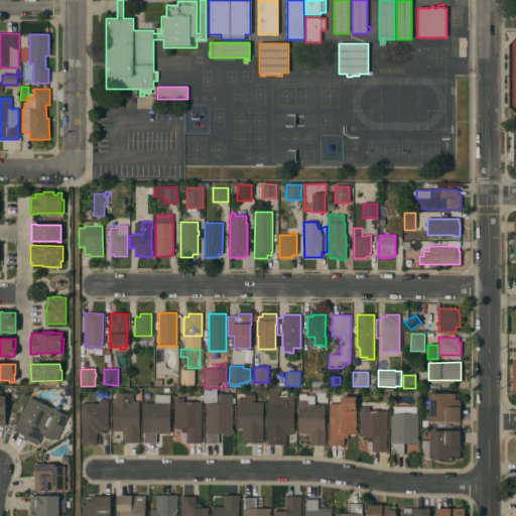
[(206,403),(206,391),(217,391),(217,402),(206,403)]
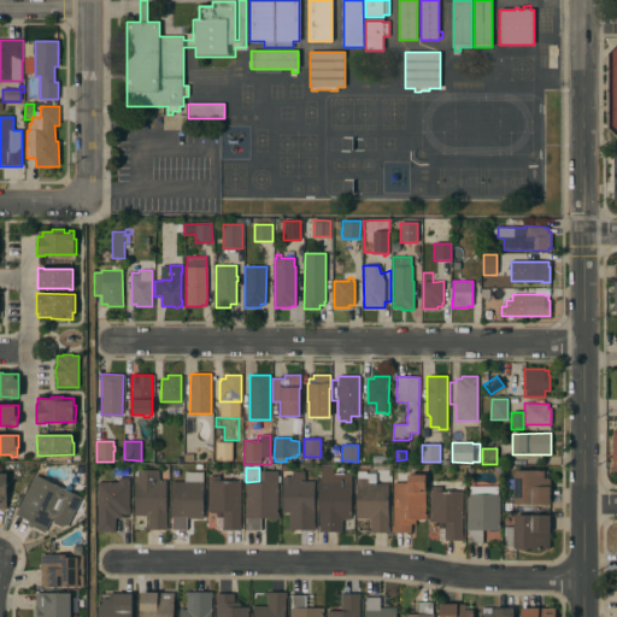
[(352,474),(351,519),(344,519),(344,532),(321,530),(321,519),(318,519),(319,482),(321,482),(321,468),(334,468),(333,474),(352,474)]
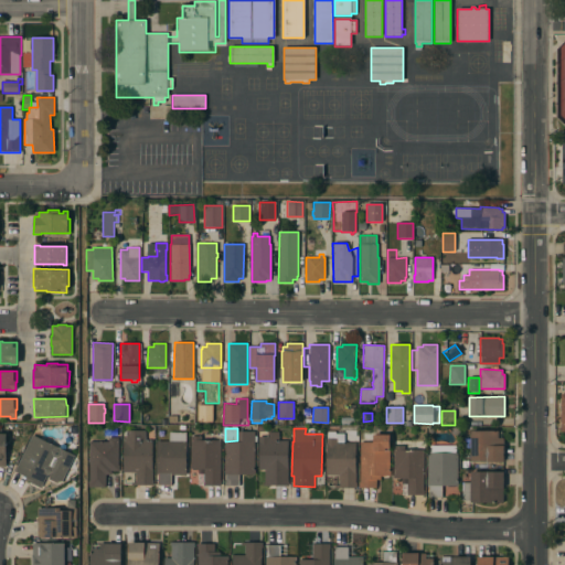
[(146,430),(146,440),(152,440),(151,469),(152,469),(152,480),(153,480),(153,486),(131,486),(131,482),(136,482),(136,472),(123,472),(124,430),(146,430)]
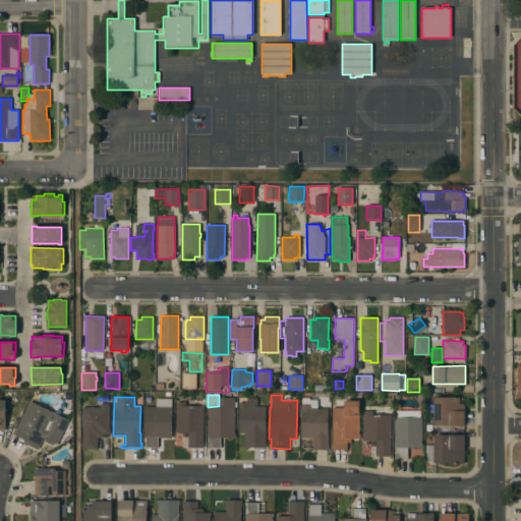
[(433,397),(459,397),(459,404),(464,404),(464,425),(433,425),(433,397)]
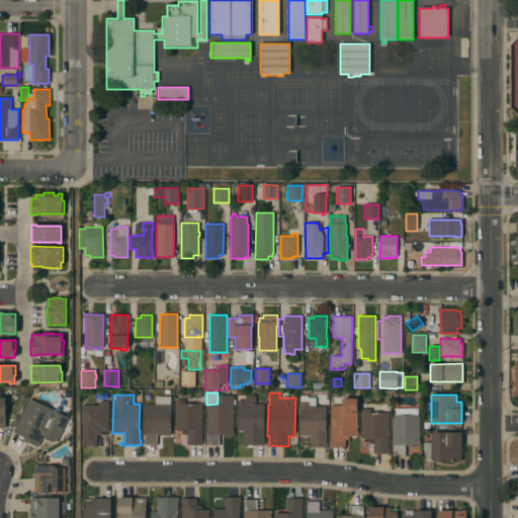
[(155,405),(155,396),(171,397),(170,436),(157,435),(157,445),(145,445),(145,435),(144,435),(144,405),(155,405)]
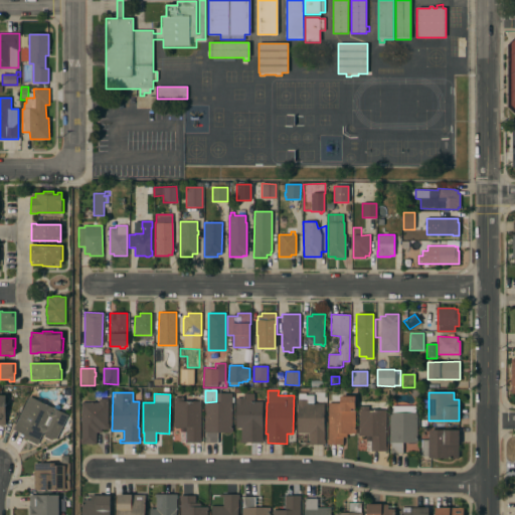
[(204,402),(217,402),(217,393),(232,393),(231,425),(232,425),(232,433),(217,433),(217,443),(205,443),(205,433),(204,433),(204,402)]
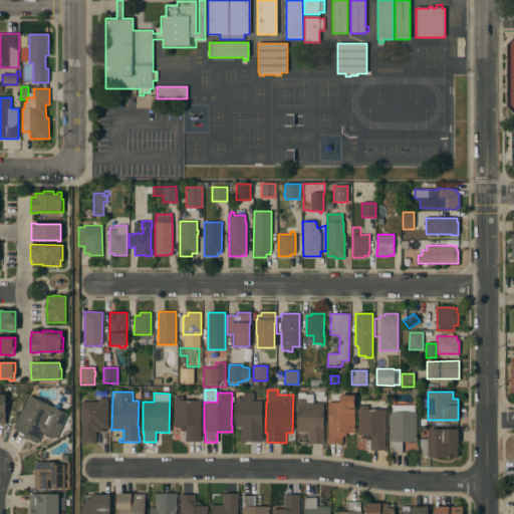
[(235,397),(244,397),(244,394),(253,393),(254,401),(261,401),(262,438),(263,438),(263,442),(240,442),(240,439),(241,439),(241,427),(235,428),(235,397)]
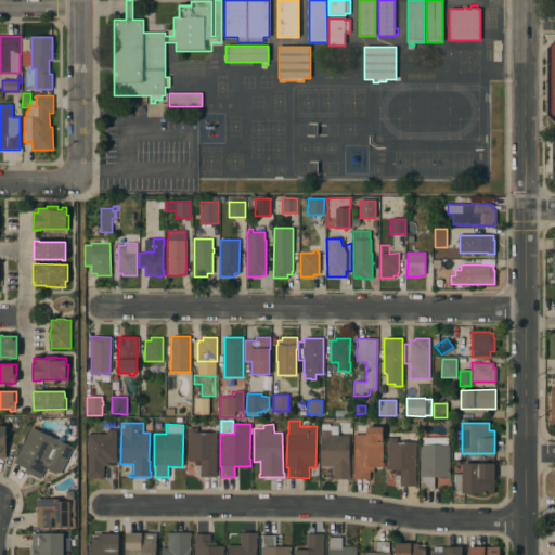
[(330,424),(330,426),(338,426),(338,435),(349,435),(349,474),(350,474),(350,479),(328,479),(328,476),(333,476),(333,467),(320,466),(320,430),(321,430),(321,424),(330,424)]
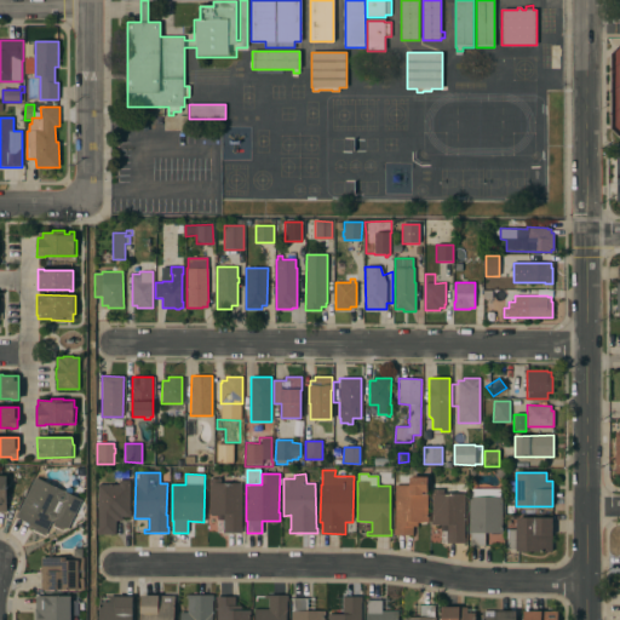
[(395,486),(399,486),(399,474),(420,474),(420,477),(428,477),(428,517),(429,517),(429,522),(424,522),(424,523),(418,523),(418,527),(413,527),(413,535),(394,535),(394,529),(395,529),(395,486)]
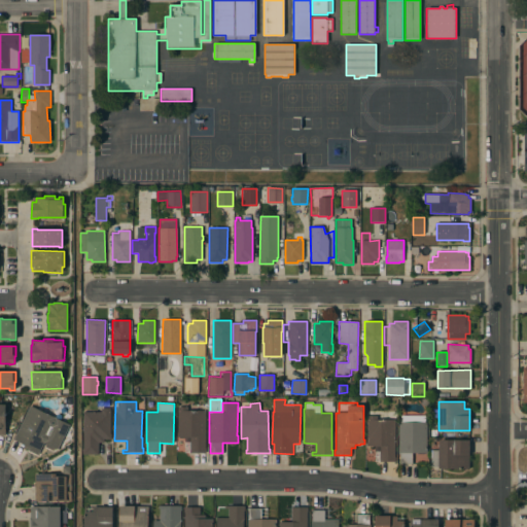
[(30,406),(70,425),(58,449),(56,448),(51,449),(46,447),(44,442),(38,455),(23,448),(24,445),(13,440),(30,406)]
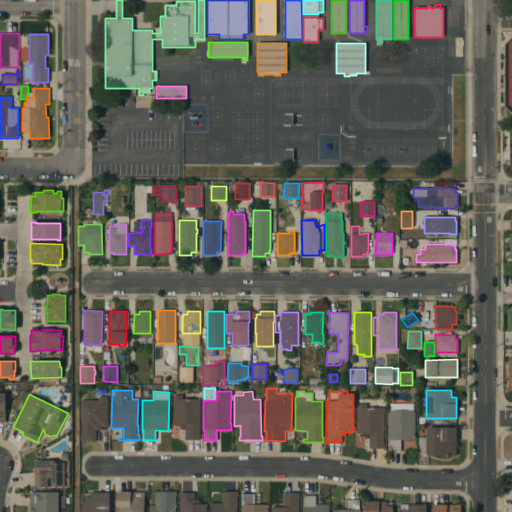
[(200,435),(200,440),(184,440),(184,425),(172,425),(172,421),(173,421),(173,395),(183,395),(183,399),(200,399),(200,435)]
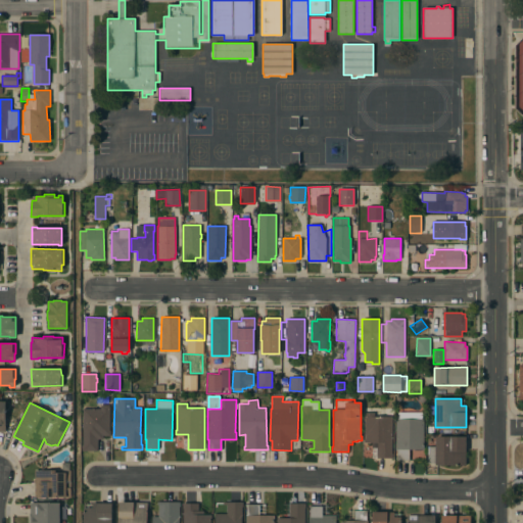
[(100,409),(100,405),(109,405),(109,430),(110,430),(110,436),(103,436),(103,439),(98,439),(98,452),(82,452),(82,445),(83,409),(100,409)]
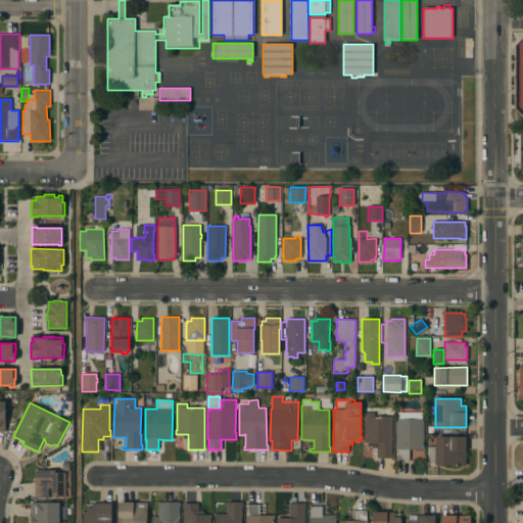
[(391,454),(392,454),(392,459),(377,459),(377,443),(364,443),(364,439),(365,439),(365,413),(374,413),(374,417),(392,417),(391,454)]
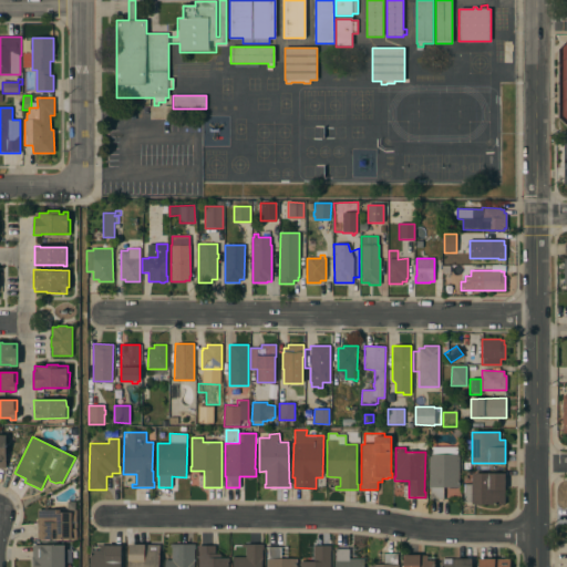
[(459,487),(443,487),(443,500),(430,500),(430,487),(429,487),(429,454),(431,455),(431,447),(457,447),(457,454),(460,454),(459,487)]
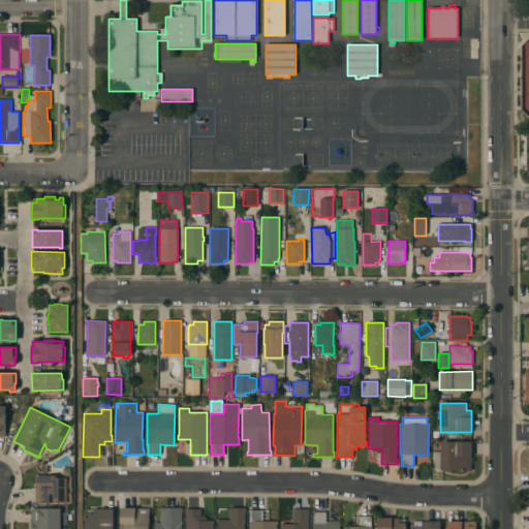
[(471,441),(471,461),(466,461),(466,468),(471,468),(471,470),(440,470),(440,469),(432,469),(432,452),(440,452),(440,441),(471,441)]
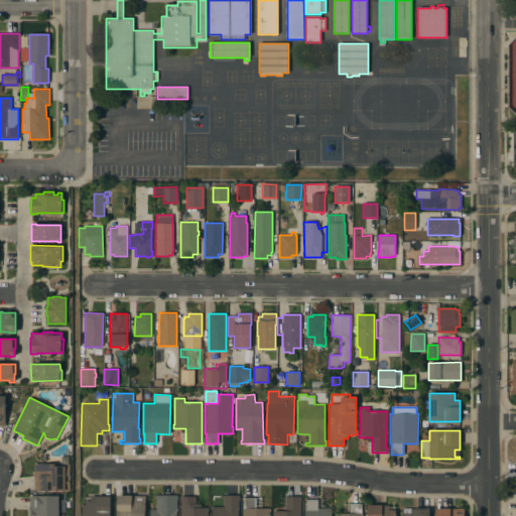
[(34,464),(70,464),(70,490),(34,491),(34,464)]
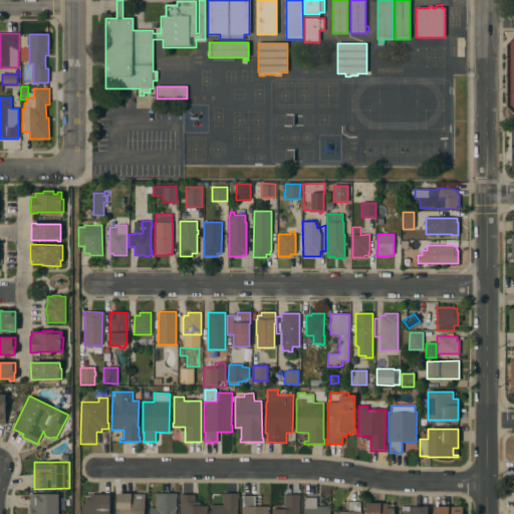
[(177,493),(177,498),(176,498),(176,513),(149,513),(149,508),(156,508),(156,496),(155,496),(155,493),(177,493)]
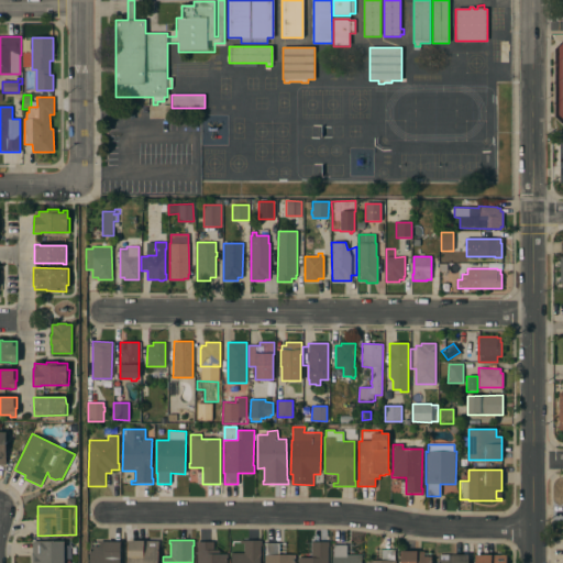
[(262,540),(262,545),(261,545),(261,562),(231,562),(231,553),(244,553),(244,543),(240,543),(240,540),(262,540)]
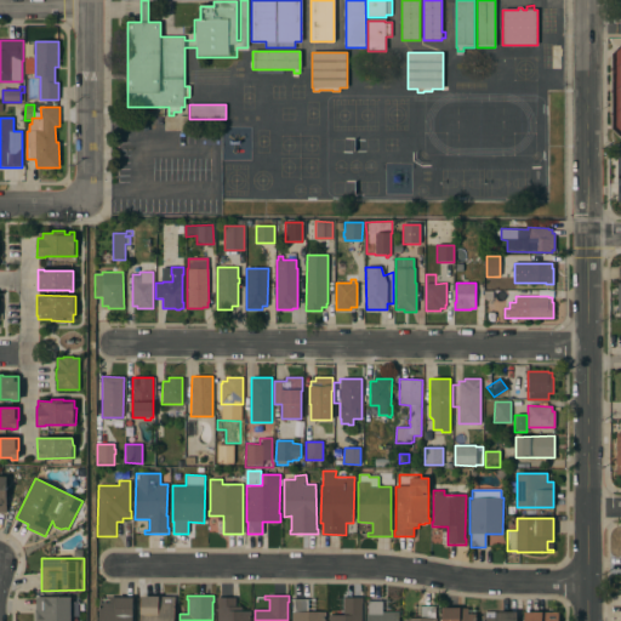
[(72,597),(72,602),(79,602),(79,616),(72,616),(72,620),(34,620),(34,610),(35,610),(35,597),(72,597)]
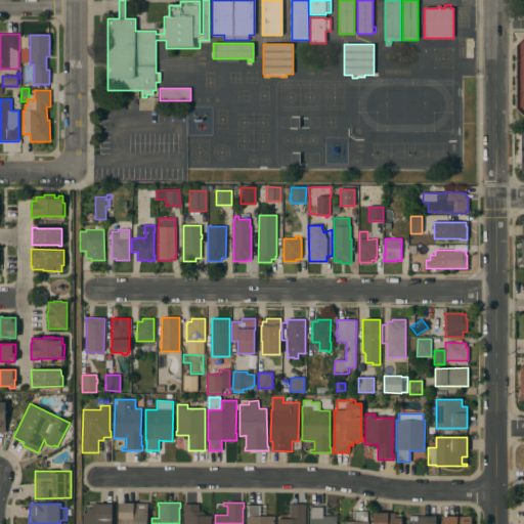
[(83,523),(84,504),(86,504),(86,509),(92,509),(92,504),(113,505),(112,523),(83,523)]
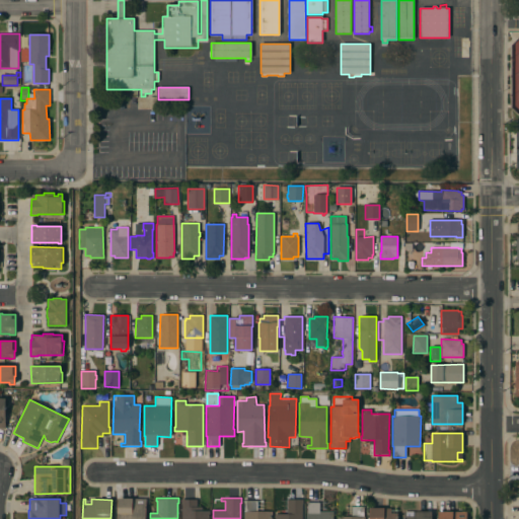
[(118,518),(118,499),(146,499),(146,518),(118,518)]
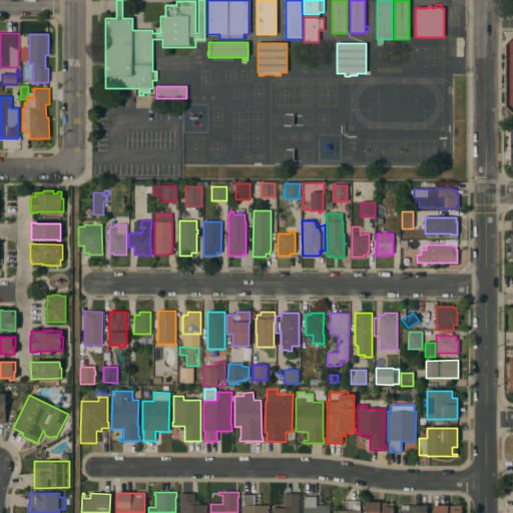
[(300,494),(300,498),(299,498),(299,512),(272,512),(272,508),(284,508),(284,493),(300,494)]
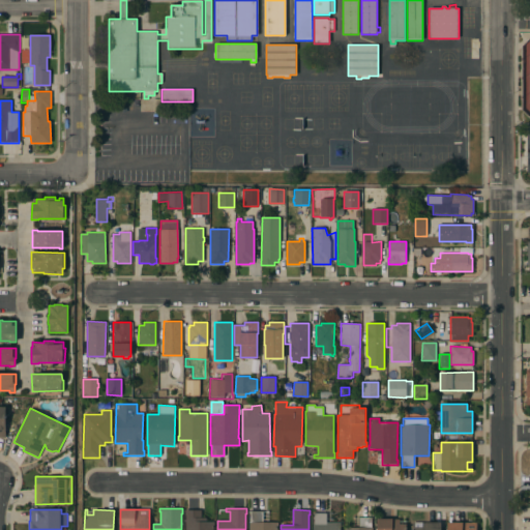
[(213,529),(185,529),(185,516),(184,516),(184,510),(201,510),(201,518),(206,518),(206,522),(214,522),(213,529)]
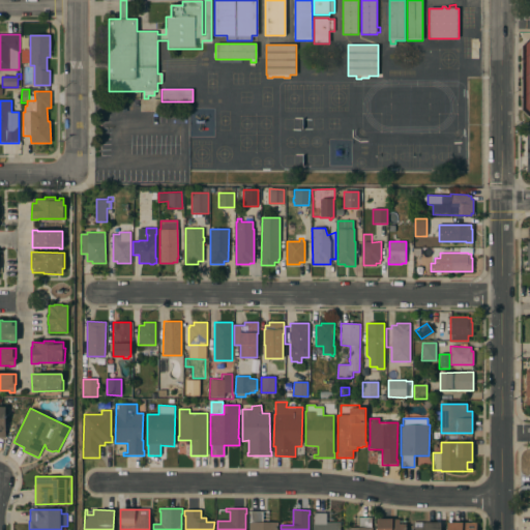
[(263,511),(263,523),(278,522),(278,529),(276,529),(248,529),(248,522),(251,522),(251,511),(263,511)]
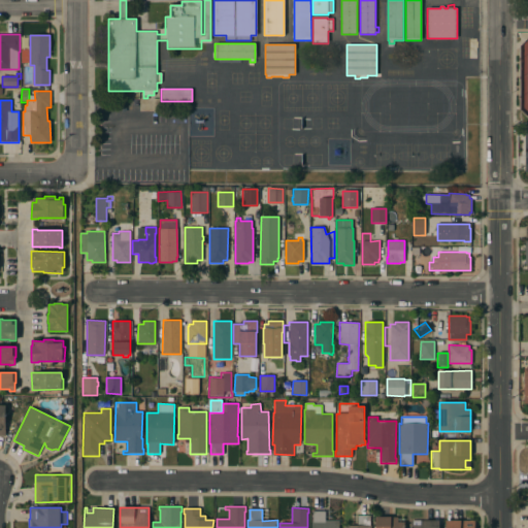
[(339,527),(311,527),(311,521),(312,521),(312,512),(325,512),(325,521),(339,521),(339,527)]
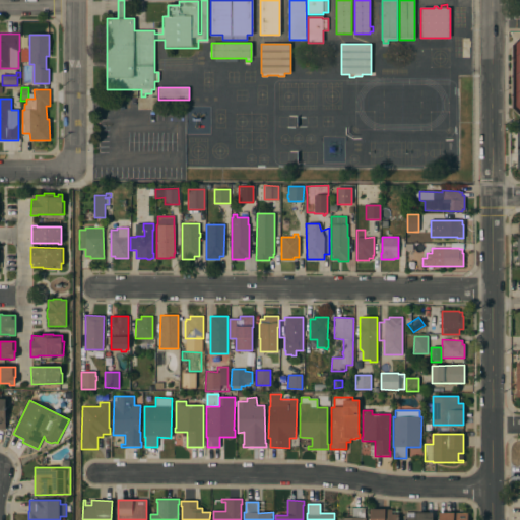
[(366,519),(337,519),(337,518),(352,518),(352,508),(365,508),(365,518),(366,518),(366,519)]
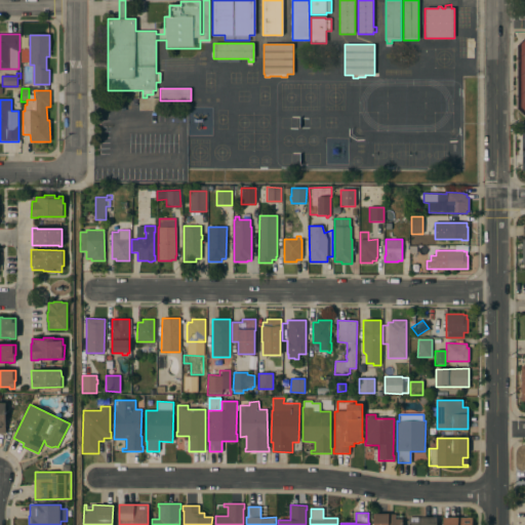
[(374,524),(374,514),(396,514),(396,519),(402,519),(402,524),(374,524)]
